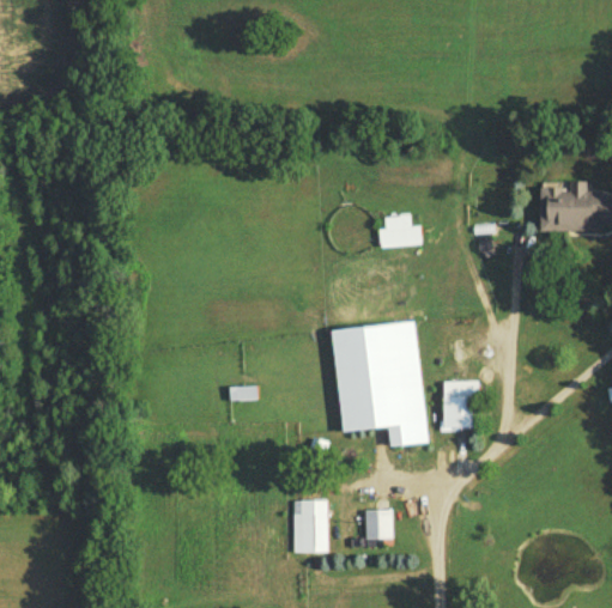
[(543,232),(611,231),(611,190),(543,192),(543,232)]
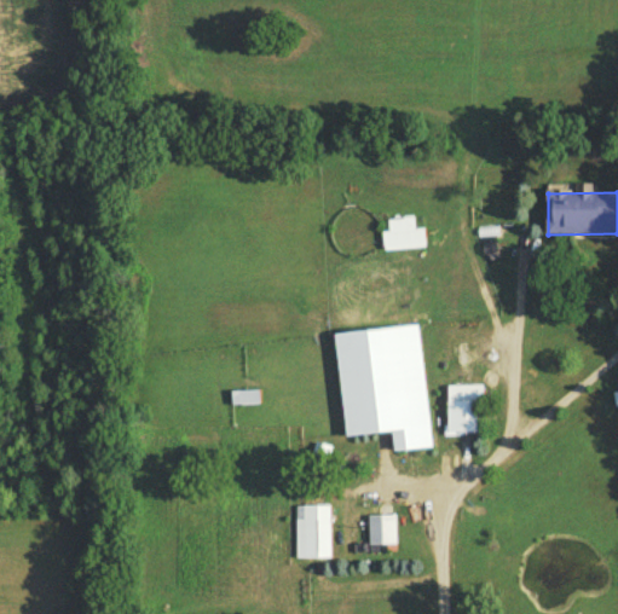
[(346,435),(393,432),(396,451),(431,449),(420,324),(336,332),(346,435)]
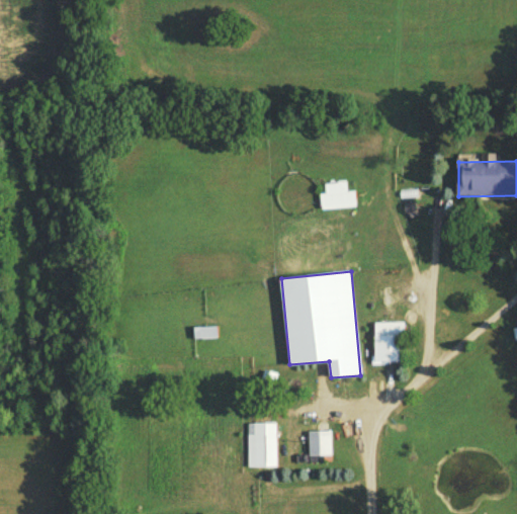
[(374,322),(374,362),(406,362),(406,322),(374,322)]
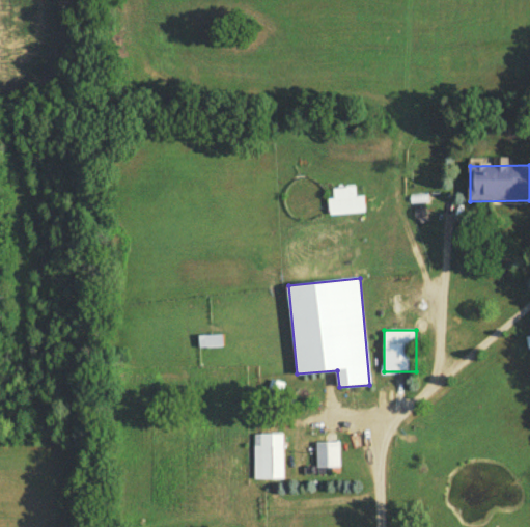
[(221,344),(221,335),(200,336),(201,345),(221,344)]
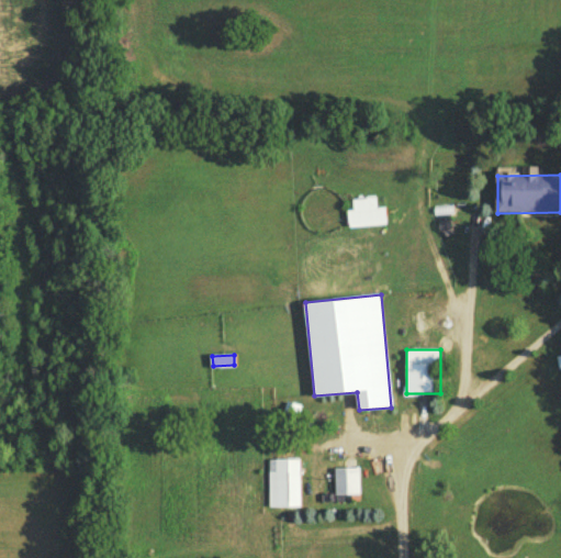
[(269,506),(300,506),(300,458),(269,458),(269,506)]
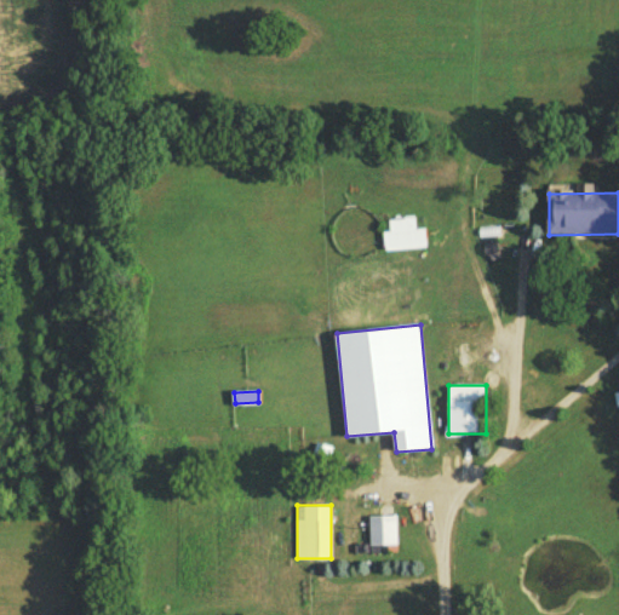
[(370,544),(396,544),(396,516),(370,516),(370,544)]
